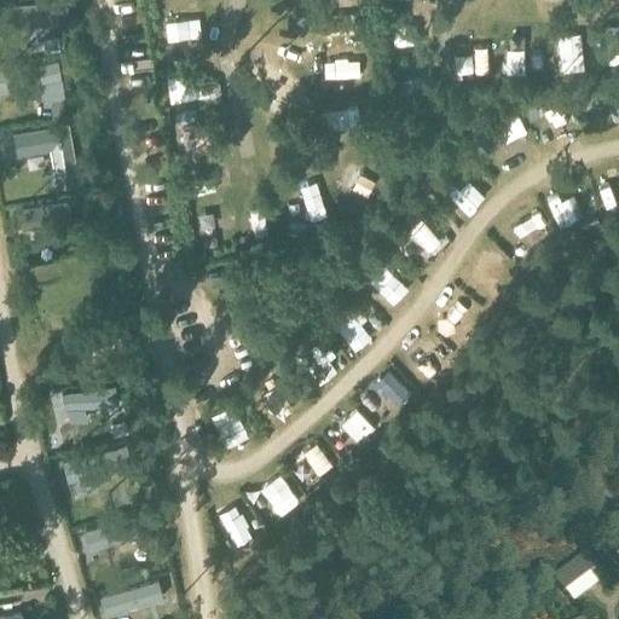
[(53,1),(0,5),(0,25),(55,22),(53,1)]
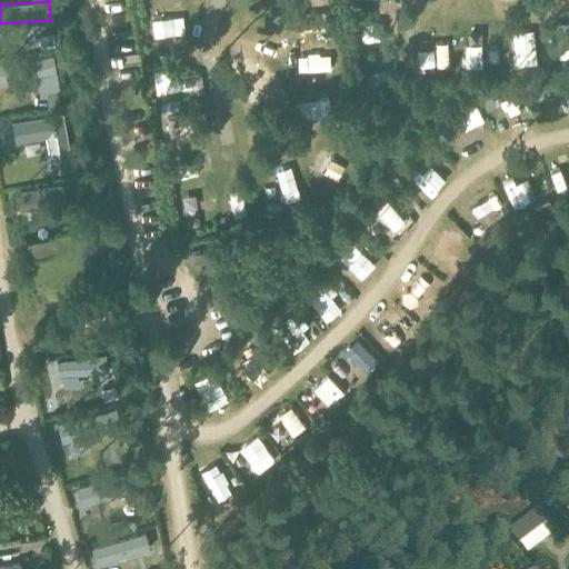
[(337,18),(307,19),(307,36),(337,35),(337,18)]
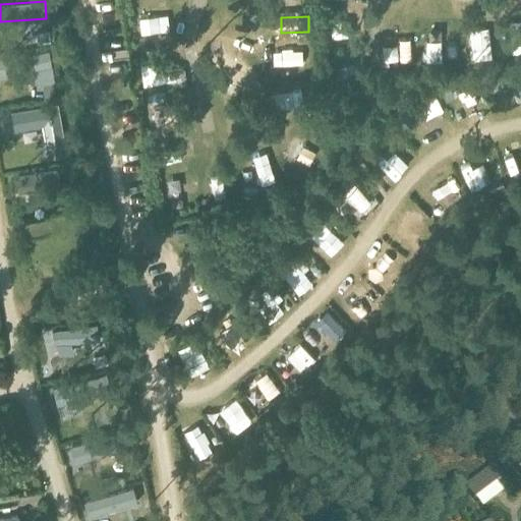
[(337,45),(355,46),(356,22),(337,22),(337,45)]
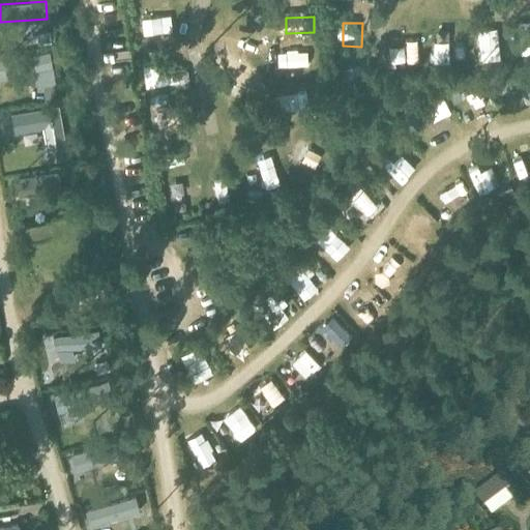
[(304,68),(305,46),(285,45),(285,67),(304,68)]
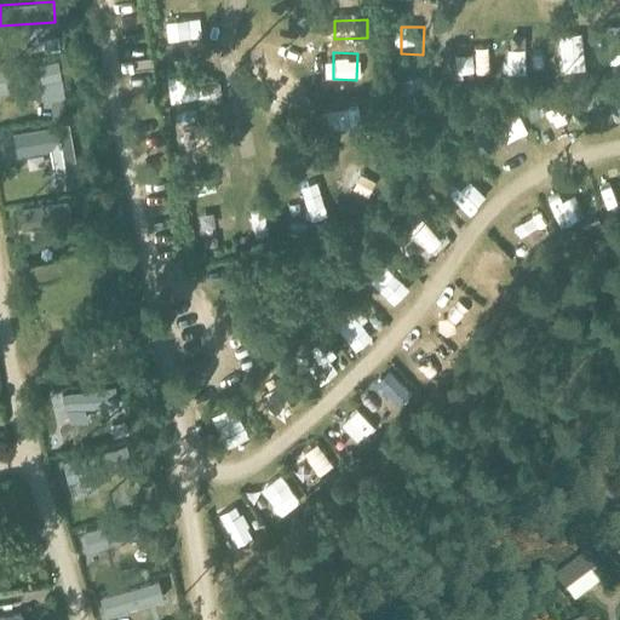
[(57,62),(0,72),(0,86),(0,90),(61,80),(57,62)]
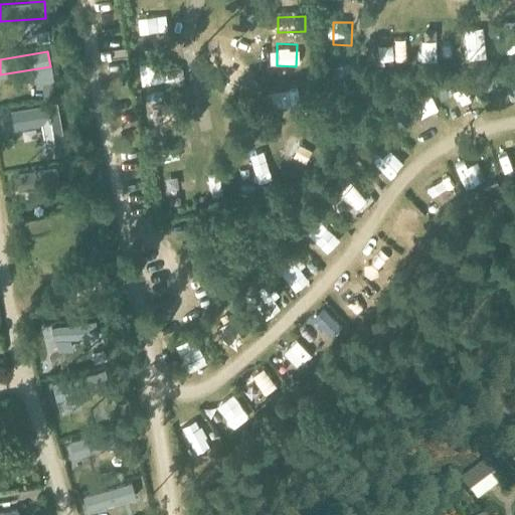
[(493,100),(511,96),(508,80),(489,86),(493,100)]
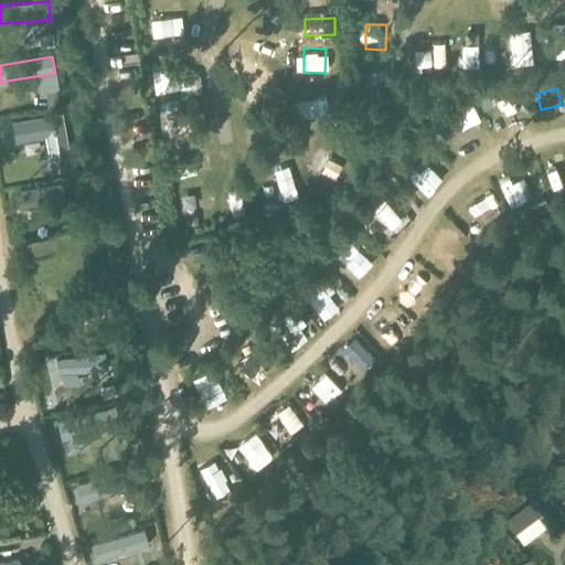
[(305,98),(304,120),(323,121),(324,100),(305,98)]
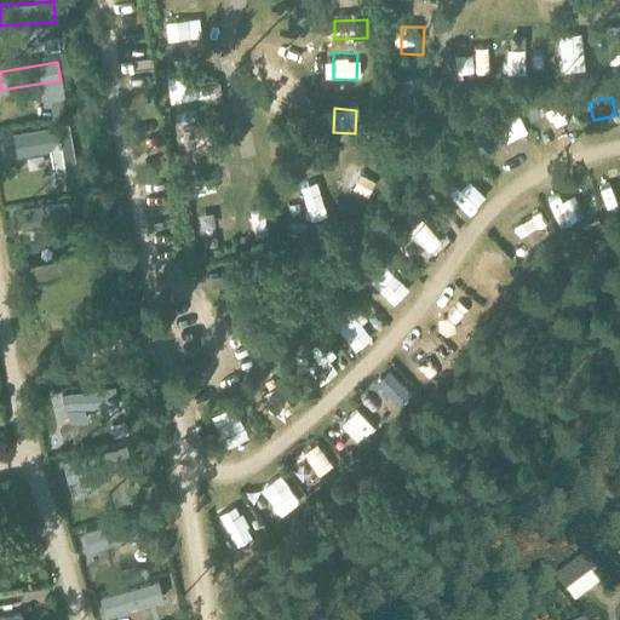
[(68,125),(12,135),(16,156),(50,150),(55,174),(75,171),(68,125)]
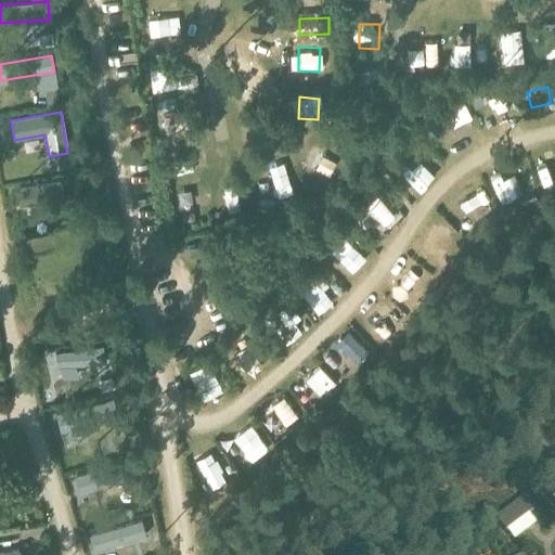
[(443,155),(459,145),(446,124),(429,133),(443,155)]
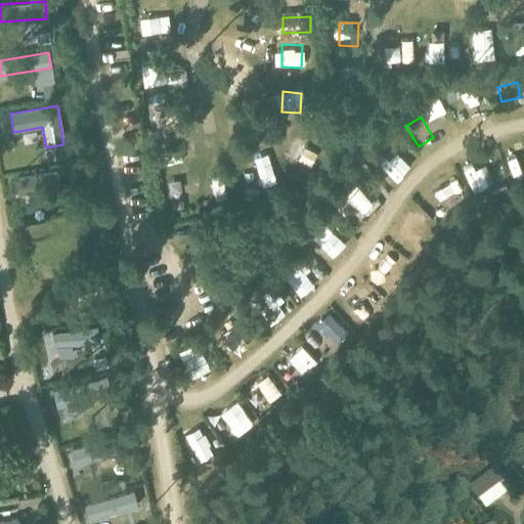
[(24,136),(8,141),(12,154),(28,148),(24,136)]
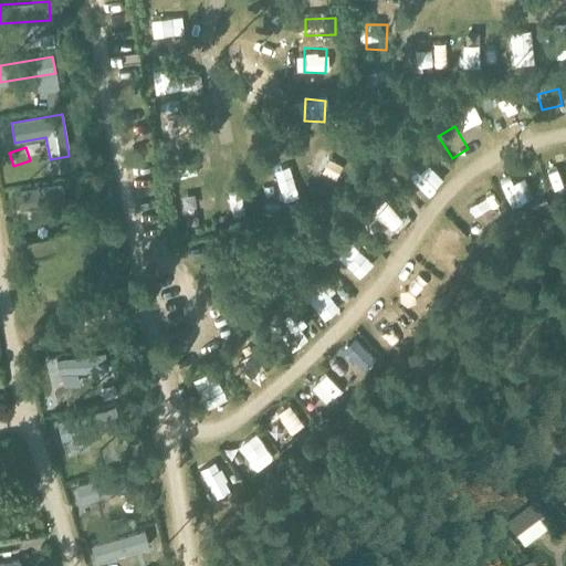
[(324,159),(314,163),(320,184),(329,181),(324,159)]
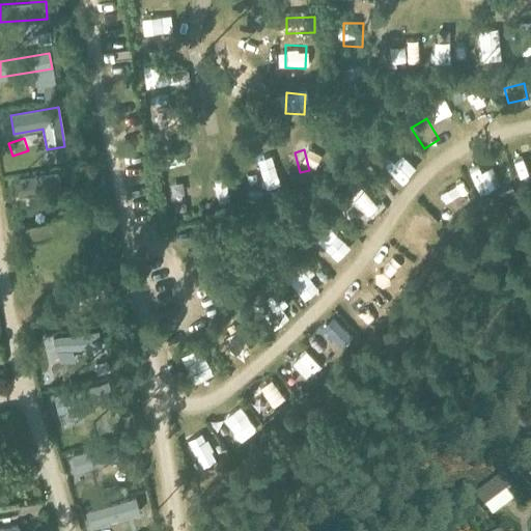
[(390,167),(381,176),(399,195),(409,186),(390,167)]
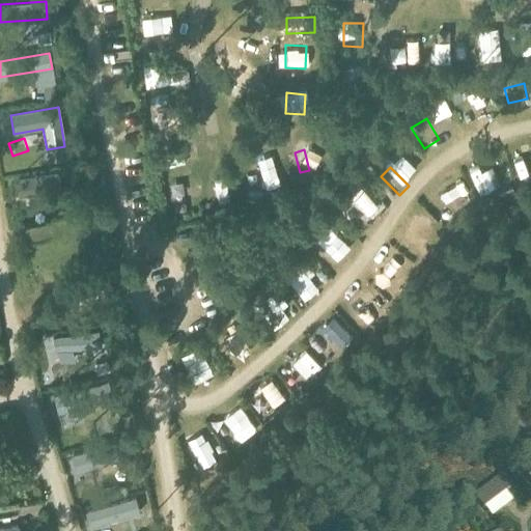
[(58,172),(17,179),(20,197),(61,190),(58,172)]
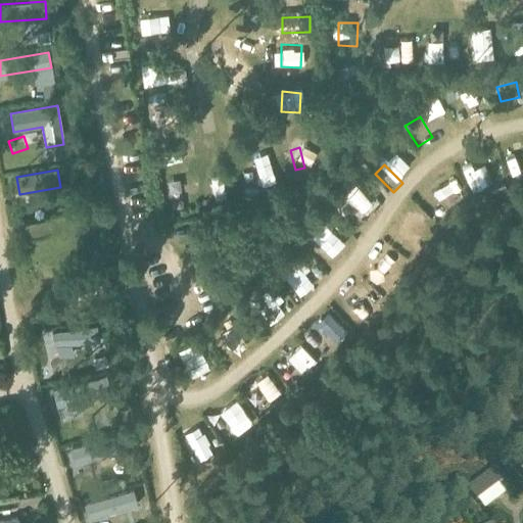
[(259,176),(247,179),(252,200),(265,197),(259,176)]
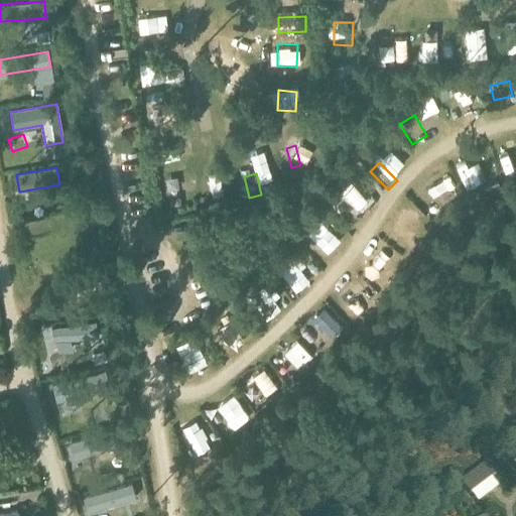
[(171,210),(171,181),(160,180),(159,209),(171,210)]
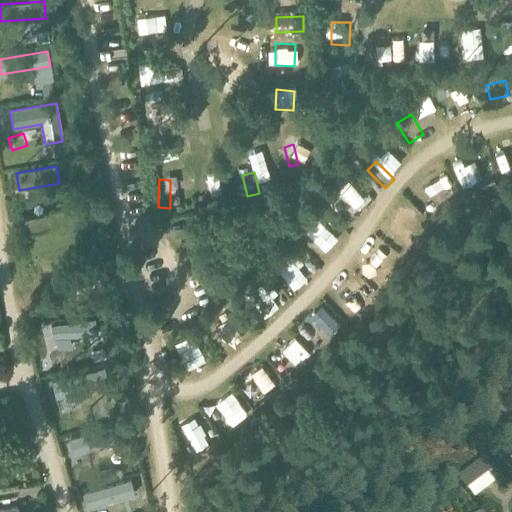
[(347,180),(337,187),(355,210),(365,202),(347,180)]
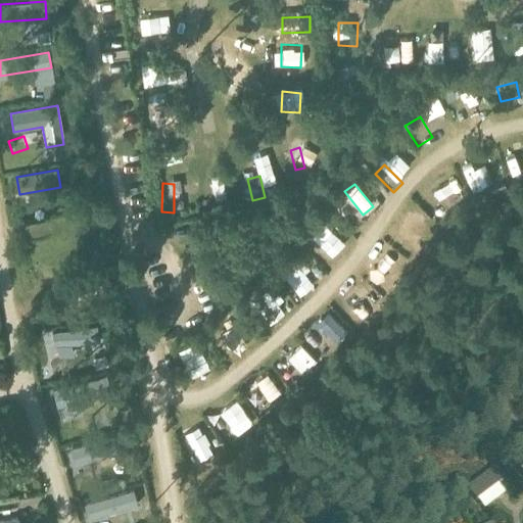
[(308,249),(319,258),(335,238),(324,230),(308,249)]
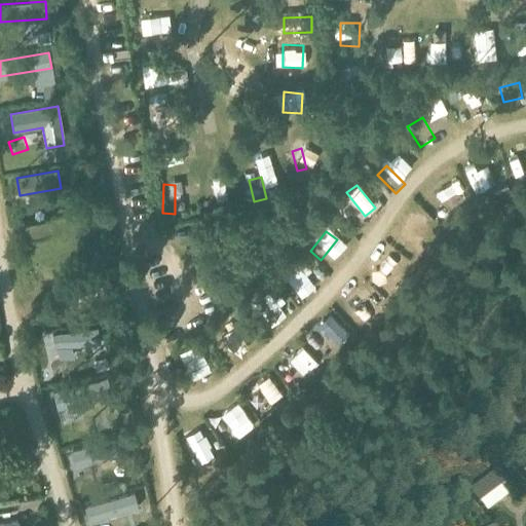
[(378,310),(369,296),(354,306),(364,320),(378,310)]
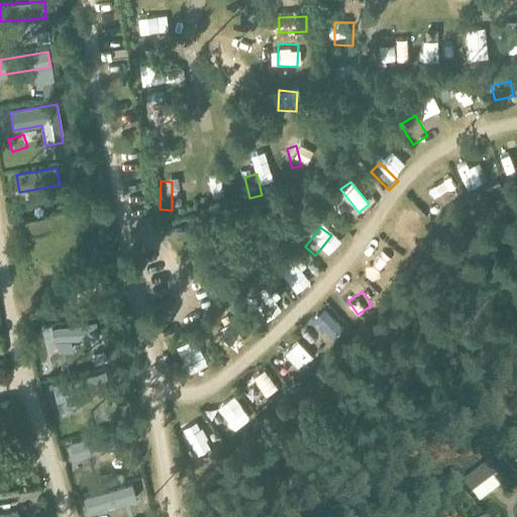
[(96,323),(53,332),(56,347),(99,338),(96,323)]
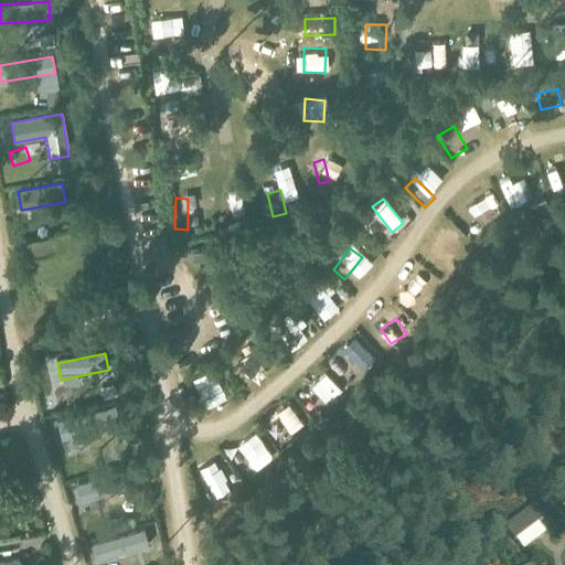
[(256,356),(244,363),(256,385),(268,377),(256,356)]
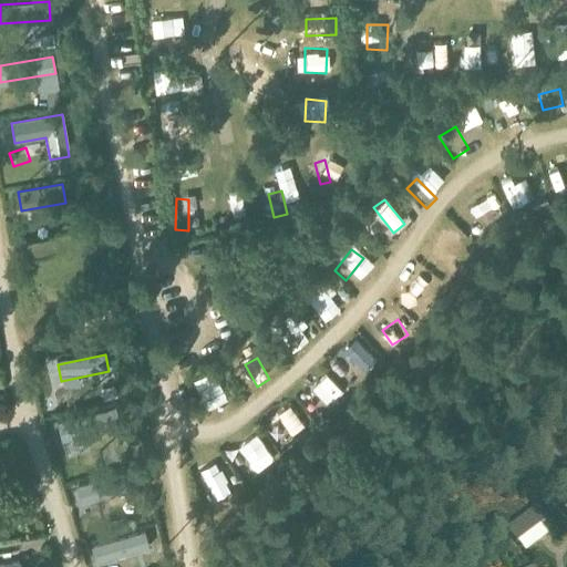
[(114,405),(55,422),(61,441),(120,425),(114,405)]
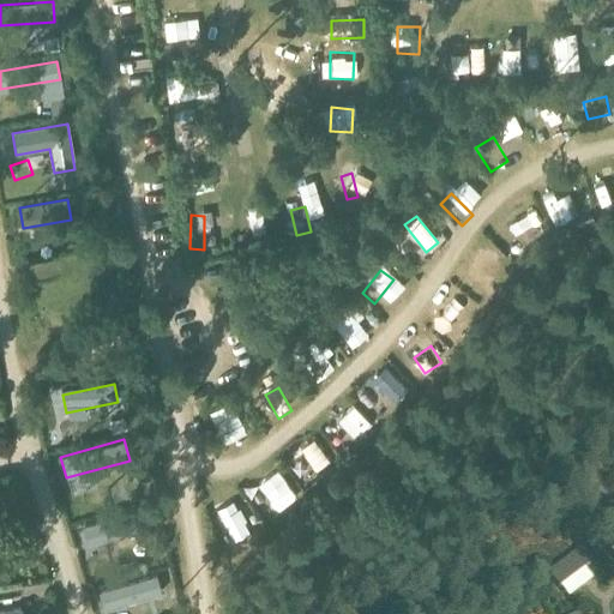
[(144,509),(83,527),(88,547),(149,529),(144,509)]
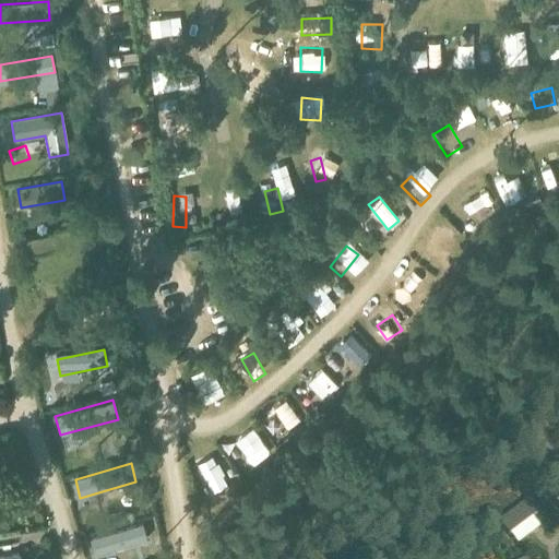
[(558,480),(546,489),(555,503),(557,503),(558,501),(558,480)]
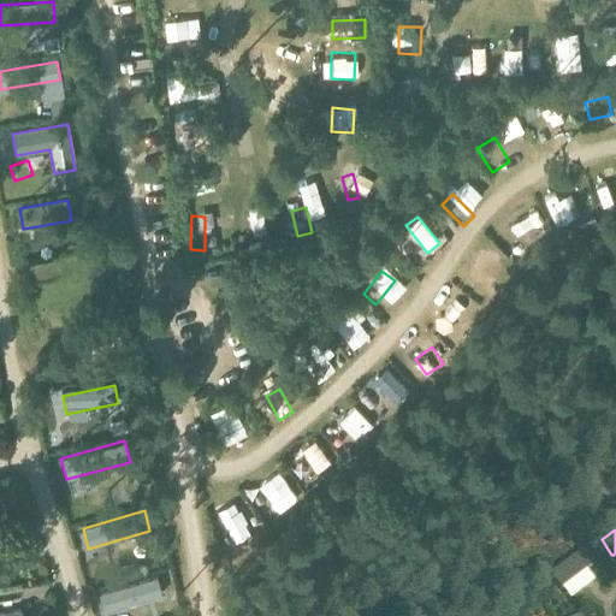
[(582,551),(549,576),(561,592),(562,591),(586,573),(594,567),(582,551)]
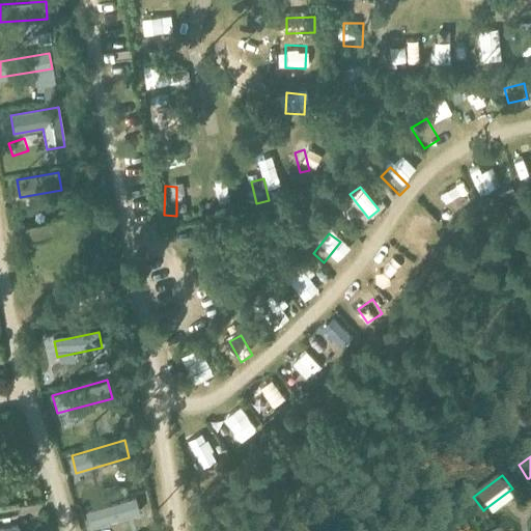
[(80,502),(98,496),(90,477),(74,483),(80,502)]
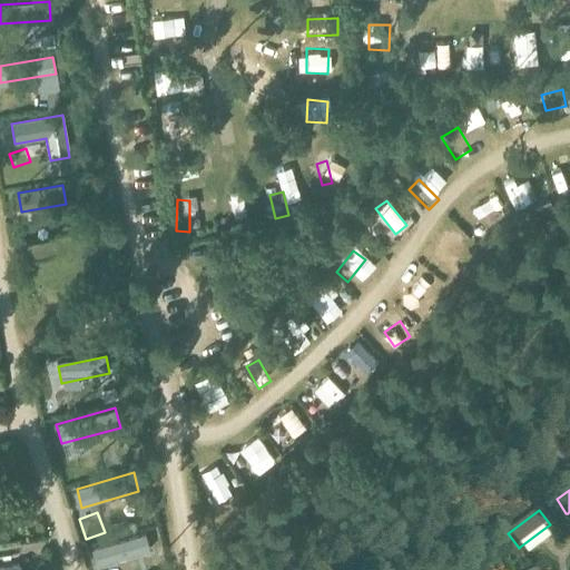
[(145,533),(91,549),(97,566),(149,550),(145,533)]
